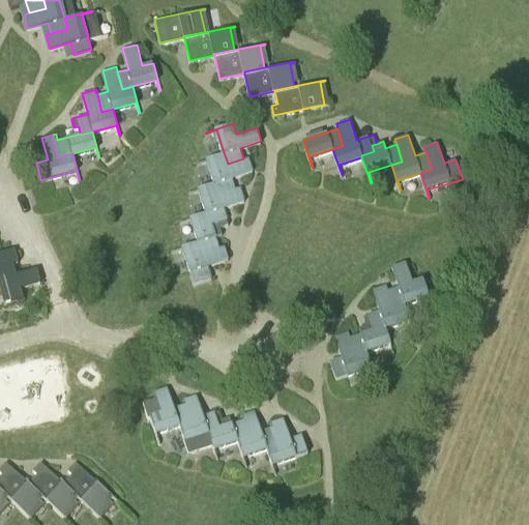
[(208,158),(215,182),(218,193),(235,187),(232,177),(253,170),(248,156),(243,158),(228,164),(224,152),(197,162),(198,163),(208,158)]
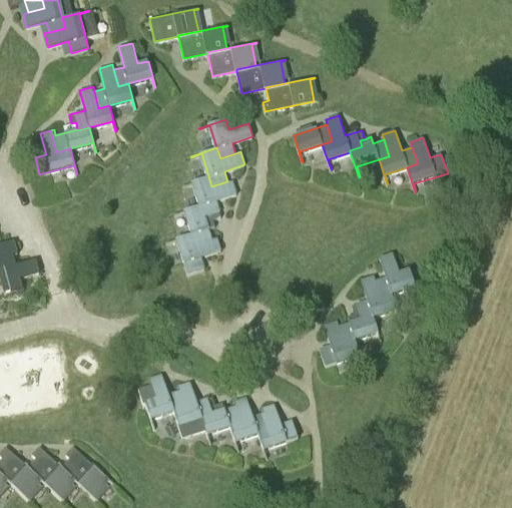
[(193,182),(200,204),(201,204),(204,215),(211,214),(212,218),(221,215),(216,199),(236,193),(232,180),(227,181),(211,186),(208,176),(182,184),(182,185),(193,182)]
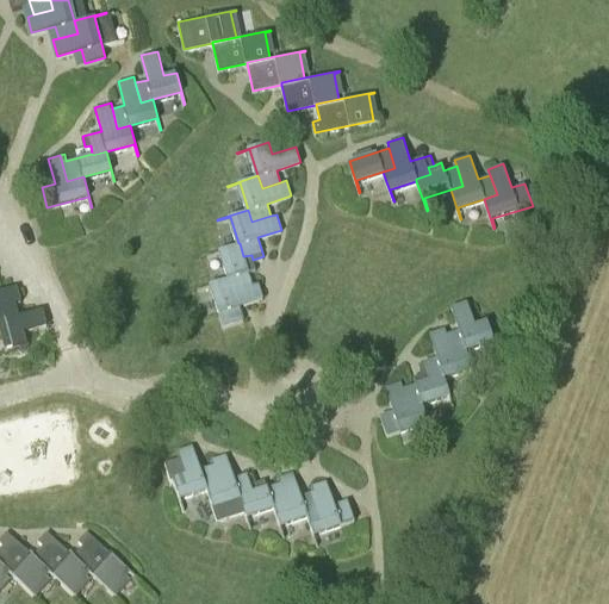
[(221,250),(229,278),(232,290),(252,284),(243,256),(240,243),(238,243),(207,254),(207,255),(221,250)]
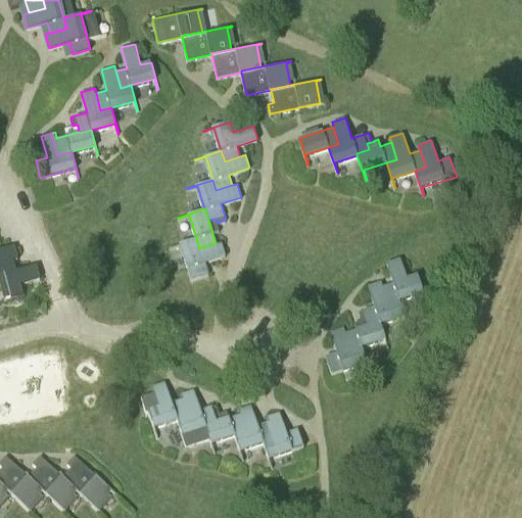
[(181,244),(192,278),(208,273),(205,261),(226,254),(222,241),(216,243),(199,248),(196,238),(170,246),(170,247),(181,244)]
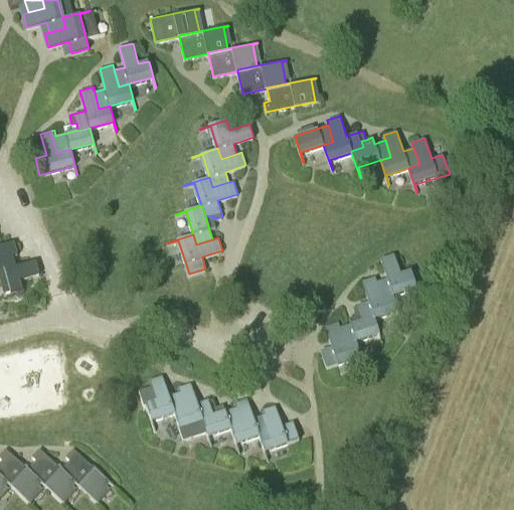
[(0,259),(13,256),(18,253),(14,240),(0,243),(0,259)]
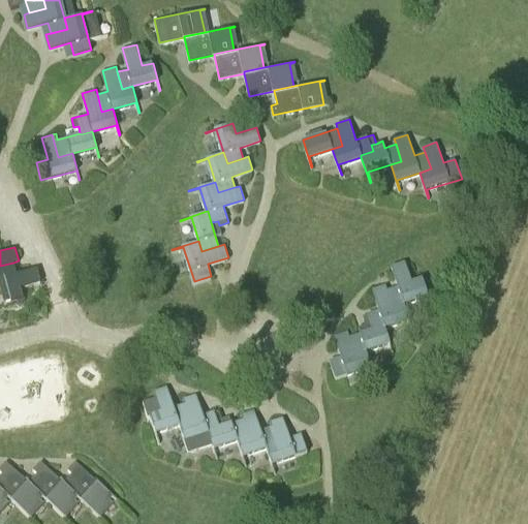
[(394,305),(404,301),(427,294),(431,304),(432,303),(424,277),(412,281),(405,260),(392,265),(399,285),(389,288),(394,305)]
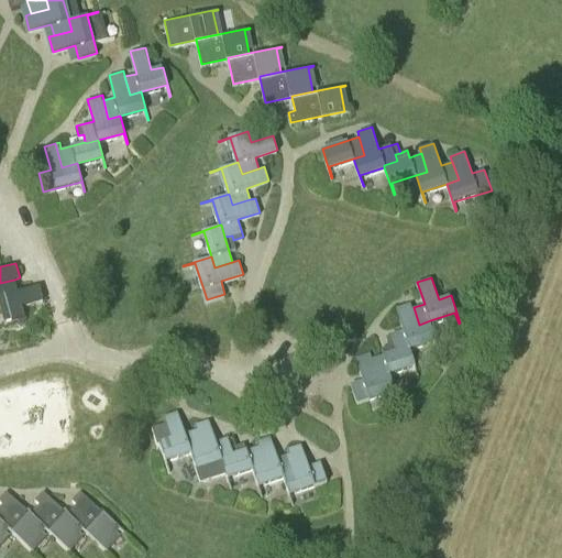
[(0,323),(0,324),(24,317),(21,305),(44,298),(40,284),(18,291),(14,280),(0,283),(0,301),(6,321),(0,323)]
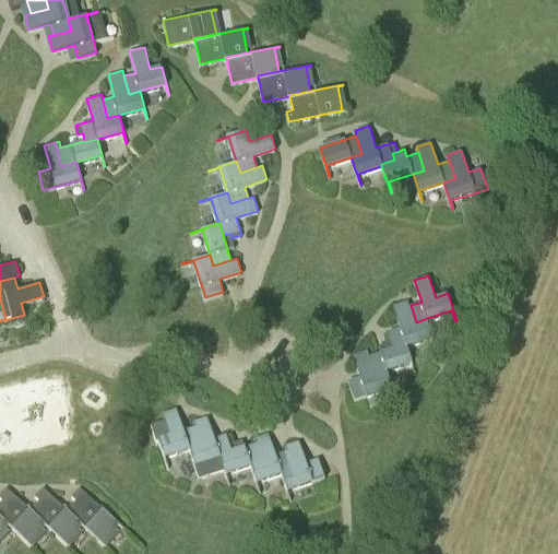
[(407,343),(431,336),(436,345),(437,345),(427,318),(416,322),(411,305),(408,299),(394,304),(402,327),(383,332),(387,342),(392,340),(394,346),(407,343)]
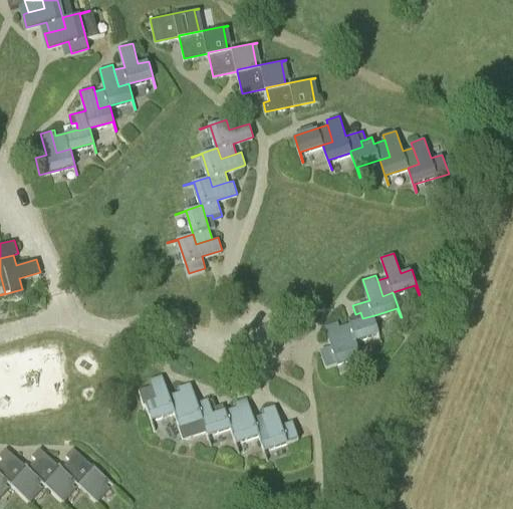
[(345,341),(356,338),(378,330),(381,340),(382,340),(374,315),(362,318),(340,325),(345,341)]
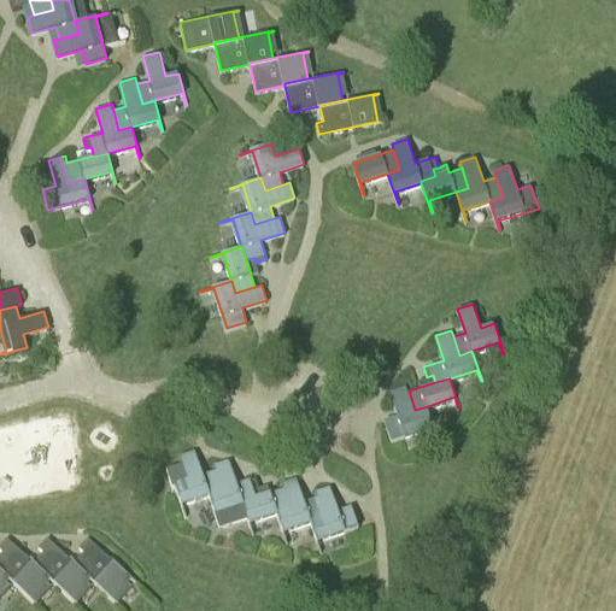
[(438,436),(428,406),(415,410),(409,391),(406,385),(391,391),(399,415),(385,418),(392,439),(434,427),(436,436),(438,436)]
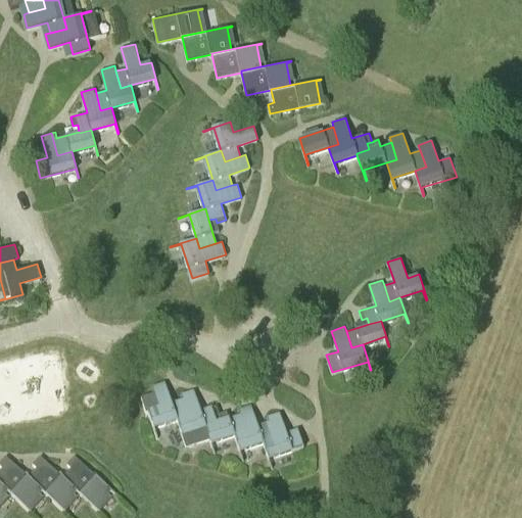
[(155,425),(178,418),(188,415),(183,397),(173,401),(165,381),(152,385),(159,406),(148,410),(157,436),(158,435),(155,425)]
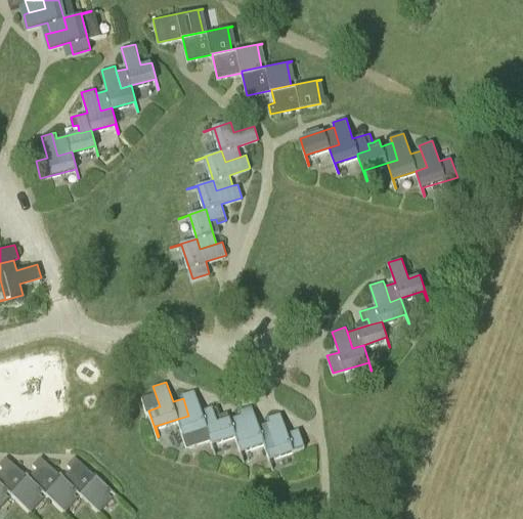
[(184,434),(207,427),(207,425),(218,422),(216,415),(221,414),(218,404),(202,409),(194,389),(181,393),(183,398),(188,416),(178,419),(186,444),(187,444),(184,434)]
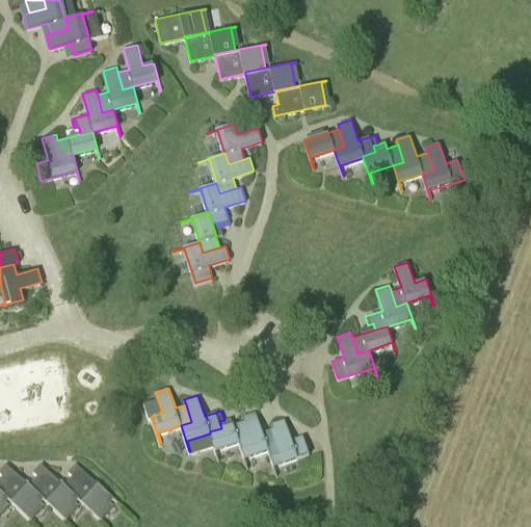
[(245,456),(268,449),(280,445),(273,428),(263,431),(256,411),(242,415),(244,420),(249,438),(239,441),(247,467),(248,467),(245,456)]
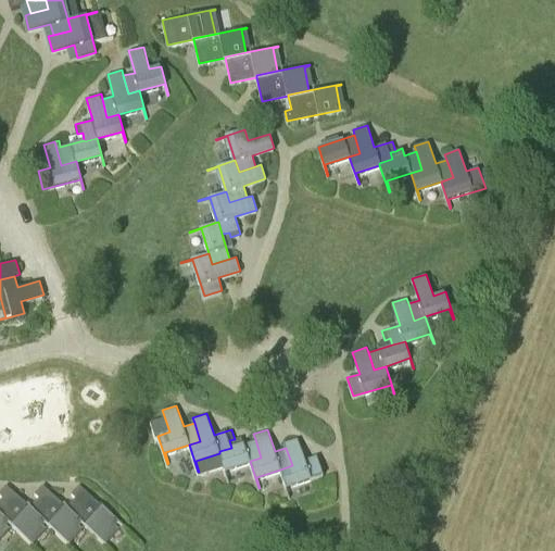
[(287,486),(324,474),(317,455),(305,459),(298,437),(284,442),(286,448),(292,465),(280,470),(289,497),(290,497),(287,486)]
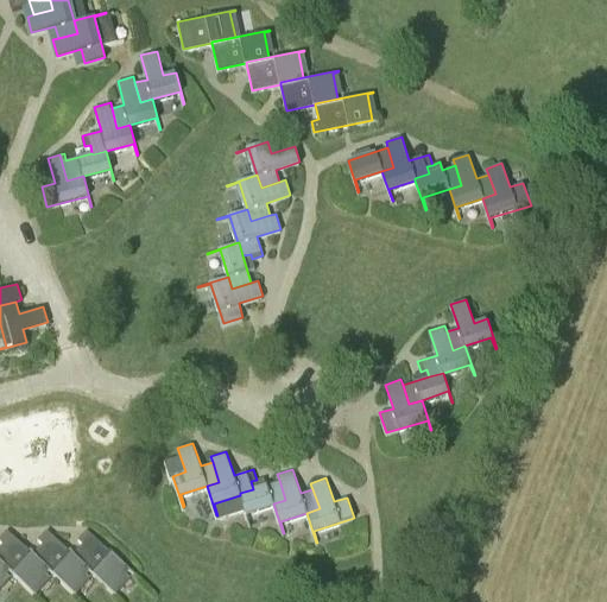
[(247,513),(273,504),(285,500),(279,480),(253,489),(240,493),(240,495),(250,525),(251,524),(247,513)]
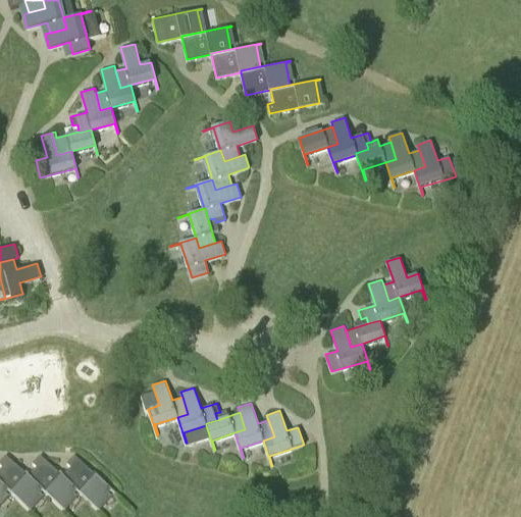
[(28,505),(43,488),(29,476),(32,472),(32,471),(29,474),(10,457),(0,468),(0,481),(8,489),(31,510),(32,509),(28,505)]
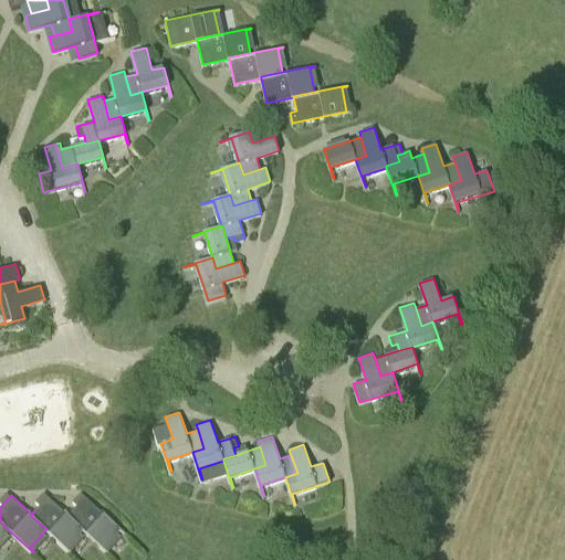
[(66,547),(83,529),(67,515),(69,514),(48,495),(34,510),(34,511),(31,516),(46,529),(71,552),(72,551),(66,547)]
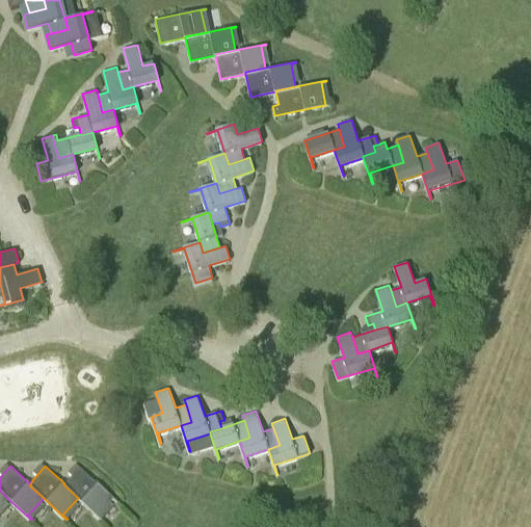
[(98,515),(114,497),(80,466),(64,483),(63,484),(78,498),(102,519),(102,518),(98,515)]
